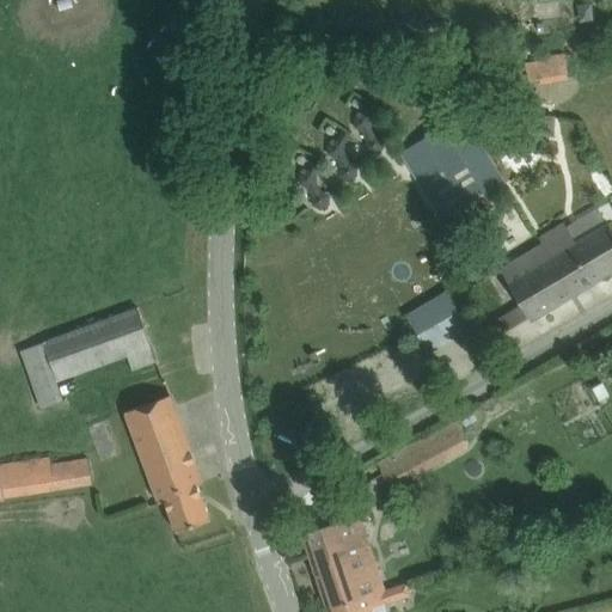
[(539,60),(542,81),(571,77),(568,55),(539,60)]
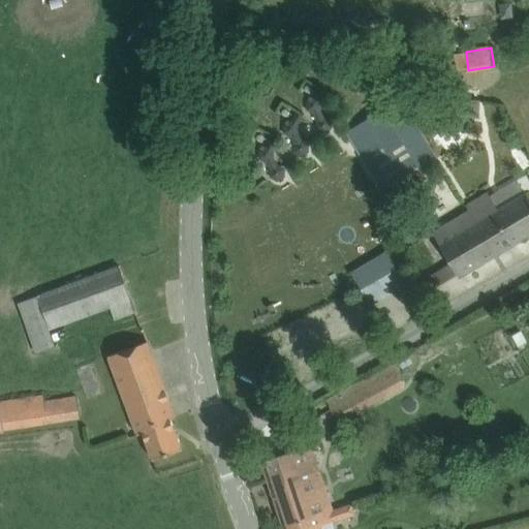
[(317,129),(323,133),(331,129),(331,122),(333,120),(329,118),(328,120),(324,118),(320,111),(320,102),(325,96),(318,92),(314,98),(308,101),(308,110),(314,114),(317,121),(317,129)]
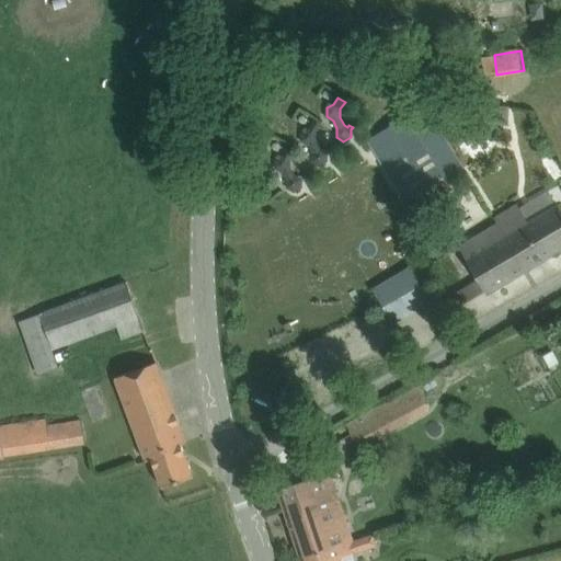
[(477,104),(476,124),(507,126),(508,106),(477,104)]
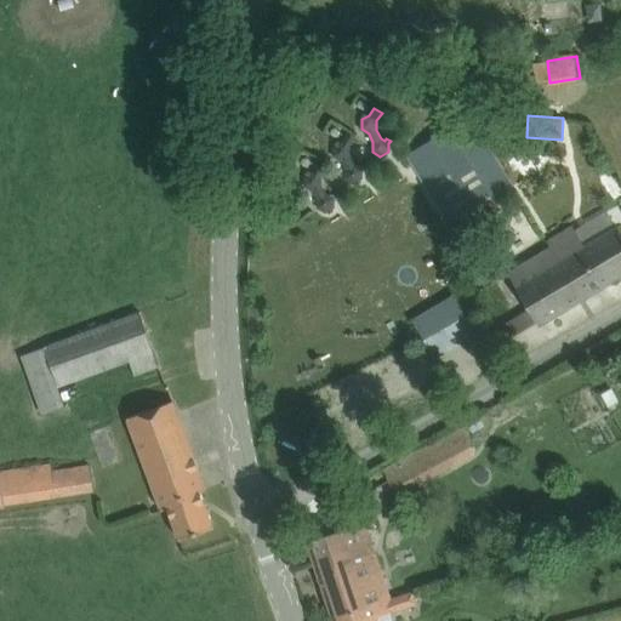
[(432,142),(476,214),(516,188),(473,118),(432,142)]
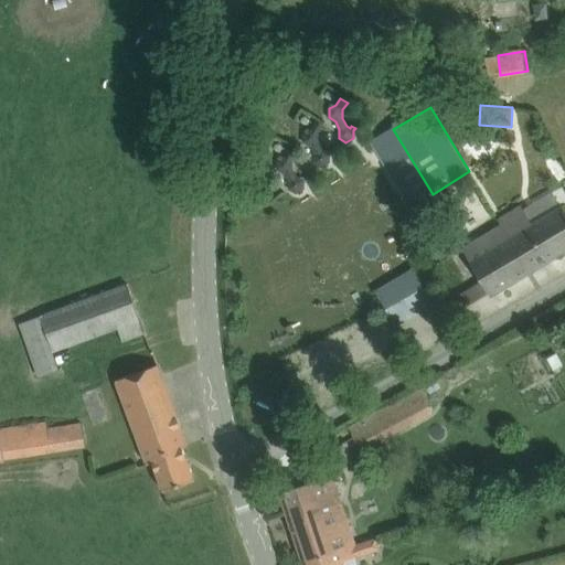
[(316,162),(322,167),(329,163),(330,155),(331,152),(327,150),(326,152),(322,150),(319,142),(319,135),(323,127),(317,123),(312,129),(305,134),(305,141),(311,146),(316,155),(316,162)]
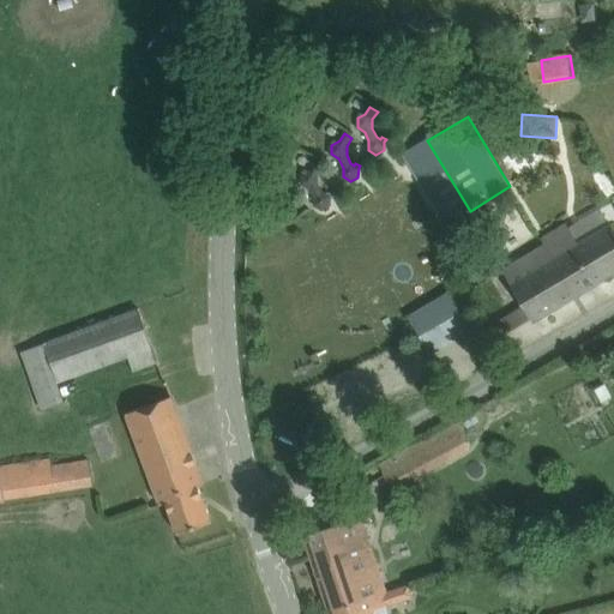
[(323,210),(330,206),(330,197),(331,194),(326,192),(325,194),(321,192),(317,185),(315,175),(320,167),(313,163),(308,172),(301,175),(302,185),(309,188),(314,197),(314,206),(323,210)]
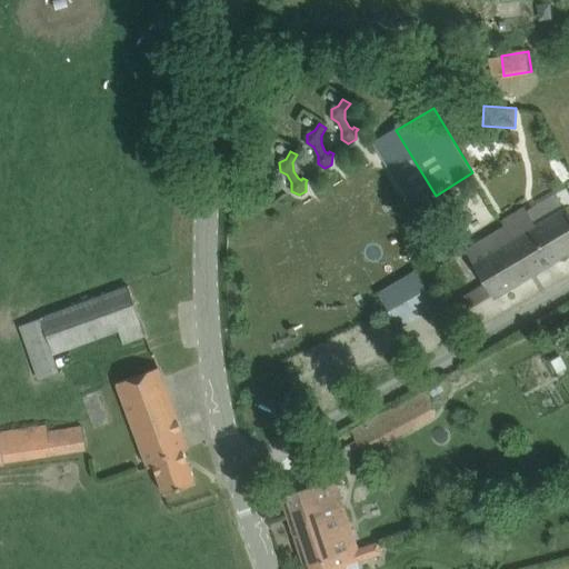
[(537,221),(563,202),(557,191),(529,211),(537,221)]
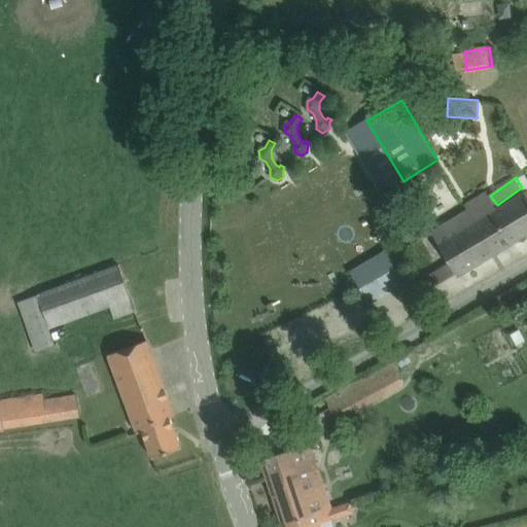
[(430,233),(456,277),(526,234),(526,196),(525,192),(497,209),(487,191),(465,205),(468,210),(430,233)]
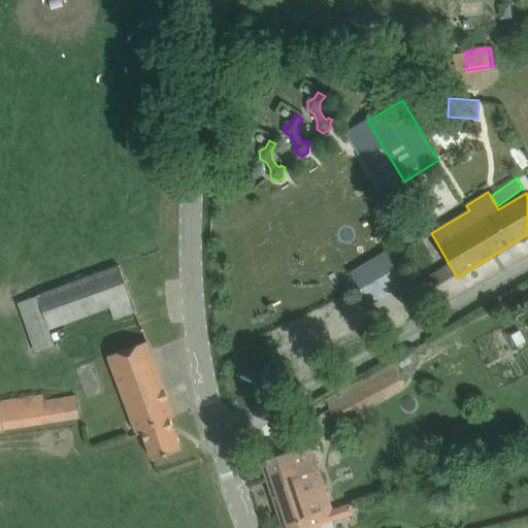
[(18,304),(37,357),(58,350),(50,329),(110,307),(114,320),(136,311),(120,266),(38,296),(18,304)]
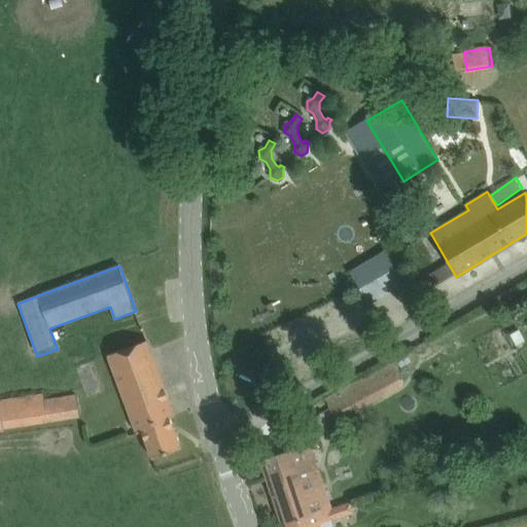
[(398,276),(364,295),(370,304),(402,284),(398,276)]
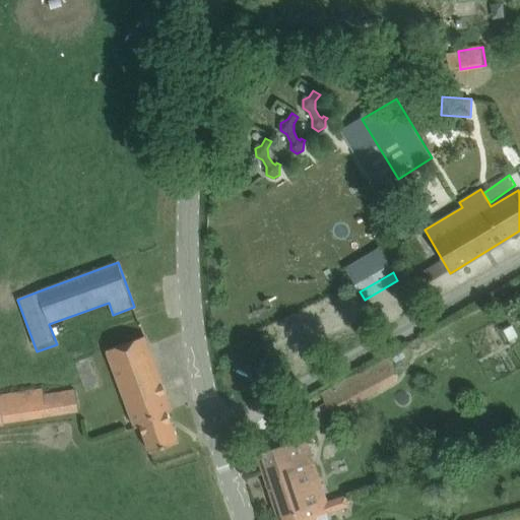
[(512,326),(503,330),(509,341),(518,337),(512,326)]
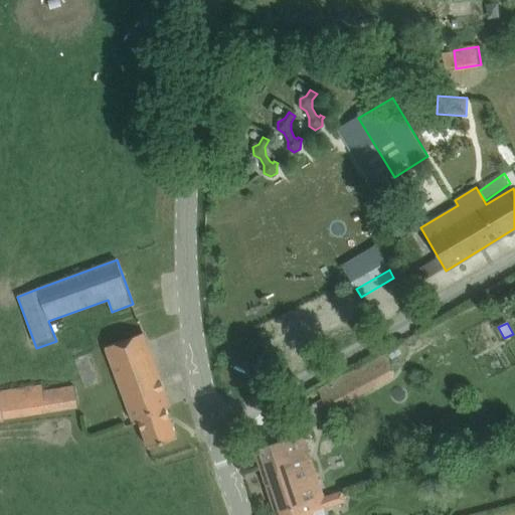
[(167,408),(171,406),(144,333),(106,347),(135,422),(140,420),(150,448),(177,438),(167,408)]
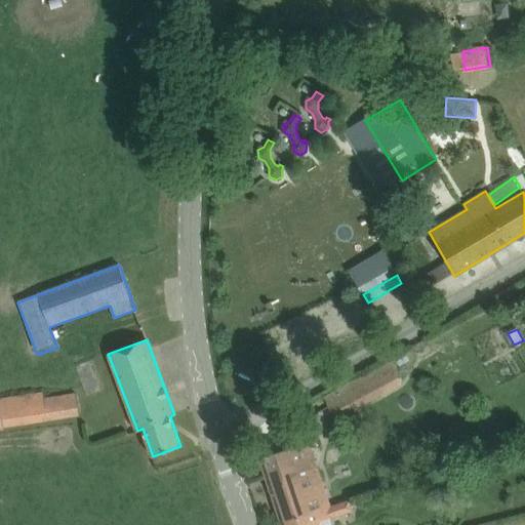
[(392,363),(325,399),(336,418),(403,384),(392,363)]
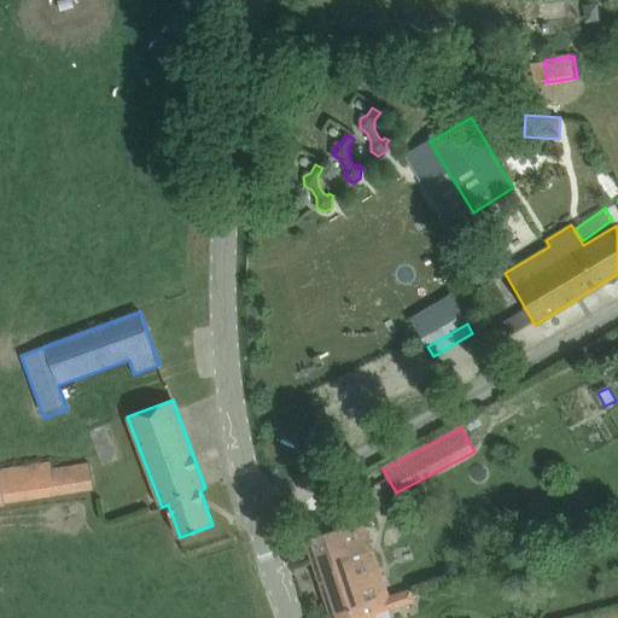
[(0,471),(0,509),(7,509),(7,506),(95,493),(92,465),(54,471),(53,464),(0,471)]
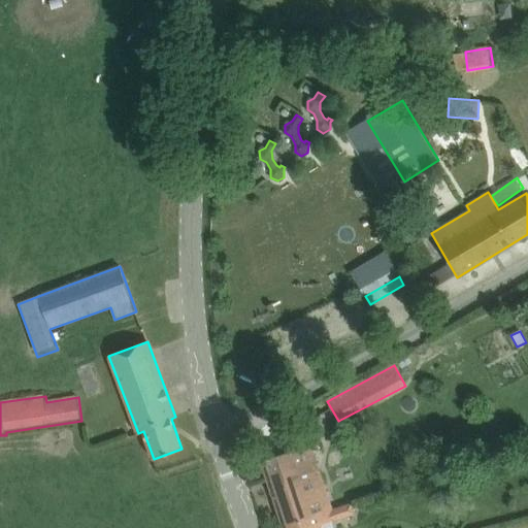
[(262,461),(284,525),(332,508),(317,465),(310,446),(262,461)]
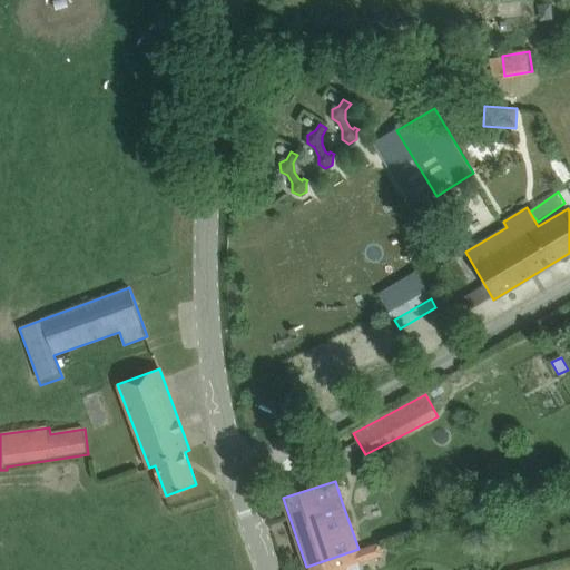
[(359,551),(359,549),(306,567),(306,569),(346,569),(345,567),(383,554),(380,544),(359,551)]
